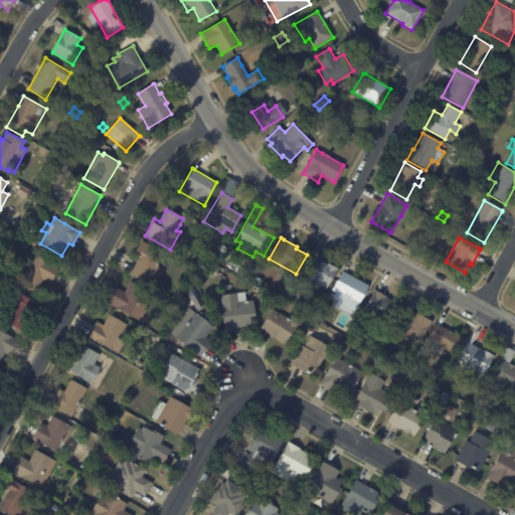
[(133,270),(139,259),(133,254),(141,241),(164,254),(148,283),(131,273),(133,270)]
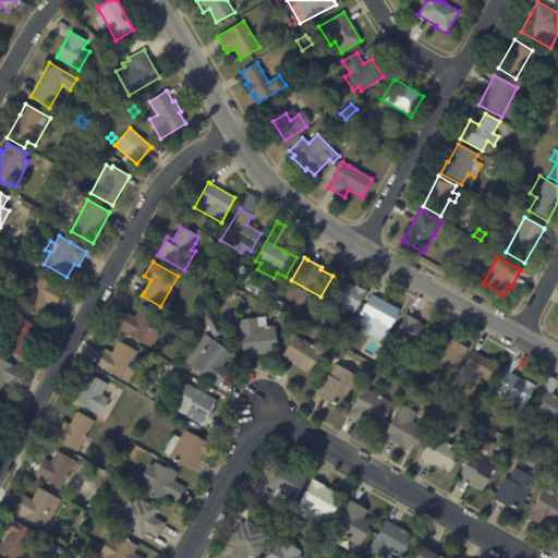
[(63,290),(53,307),(46,303),(39,316),(20,305),(27,290),(24,288),(31,277),(35,279),(37,275),(63,290)]
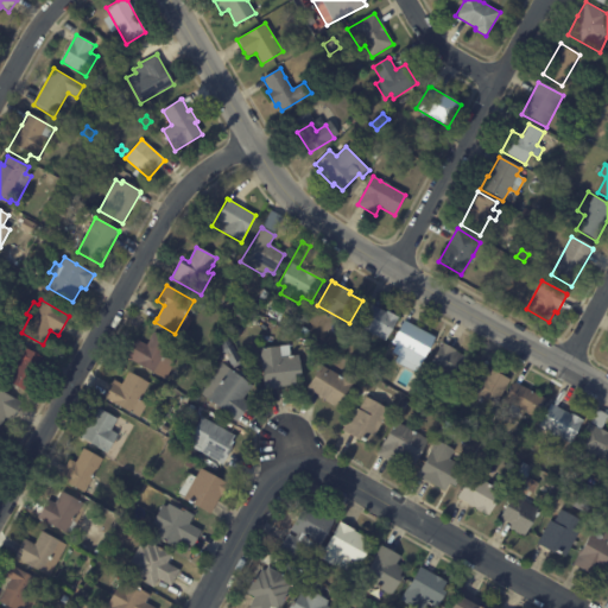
[(369,303),(387,312),(387,311),(398,318),(385,342),(354,324),(366,302),(369,303)]
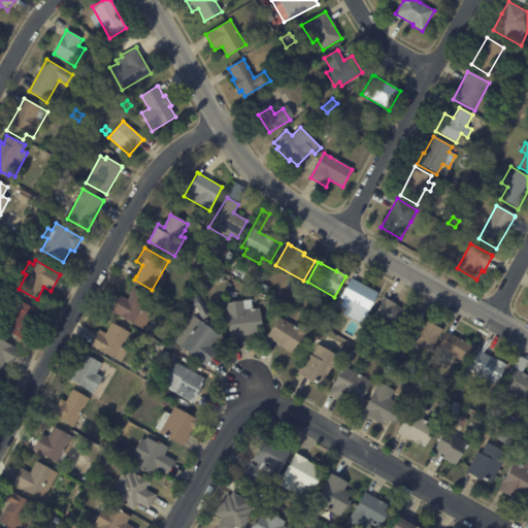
[(235,266),(246,272),(243,278),(232,272),(235,266)]
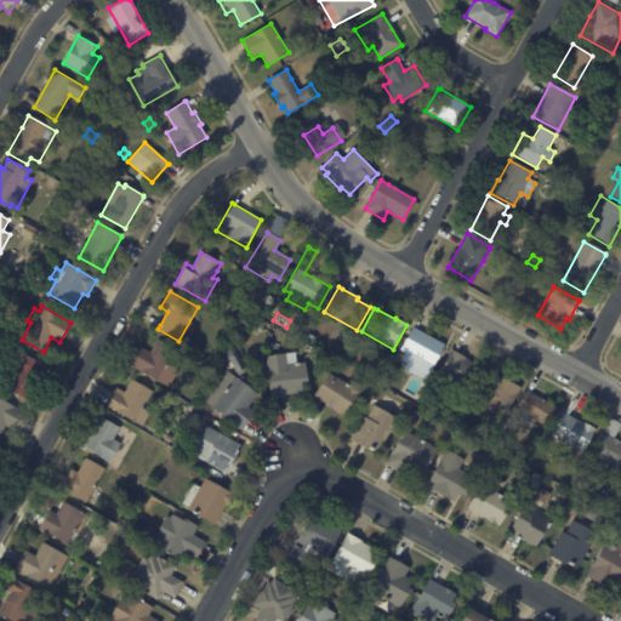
[(415,329),(445,346),(428,376),(400,360),(405,353),(400,351),(414,328),(415,329)]
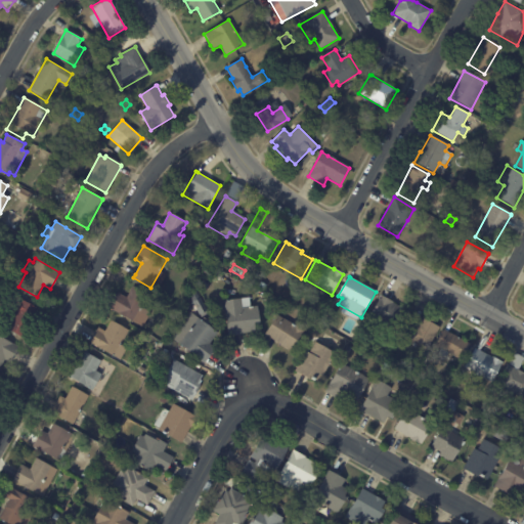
[(142,308),(134,323),(108,309),(118,294),(126,299),(133,287),(149,296),(142,308)]
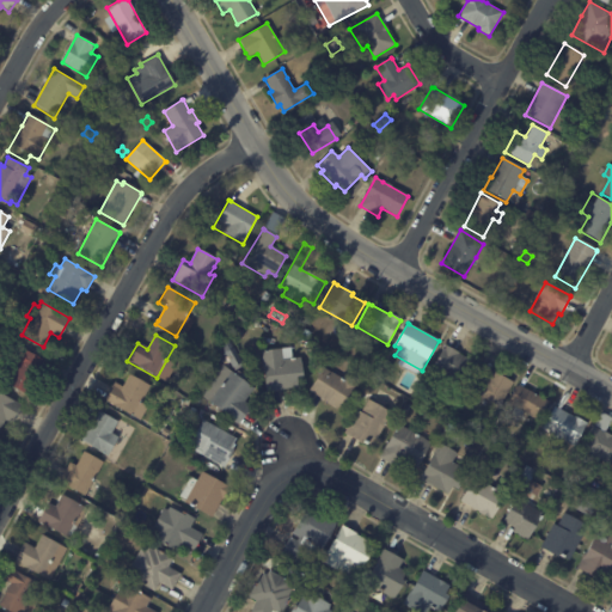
[(338,350),(341,344),(348,349),(346,355),(338,350)]
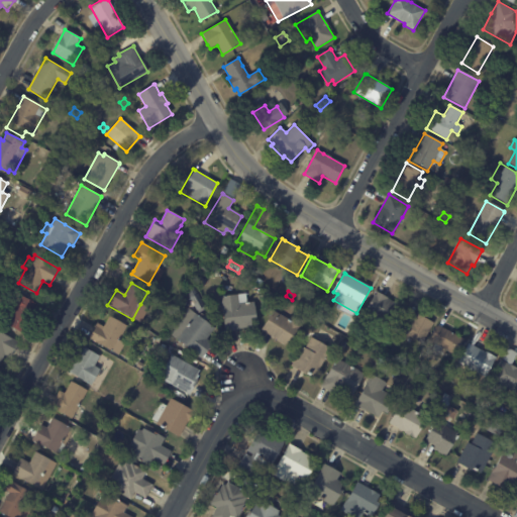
[(378,293),(389,299),(388,300),(402,307),(392,326),(365,312),(374,296),(376,291),(378,293)]
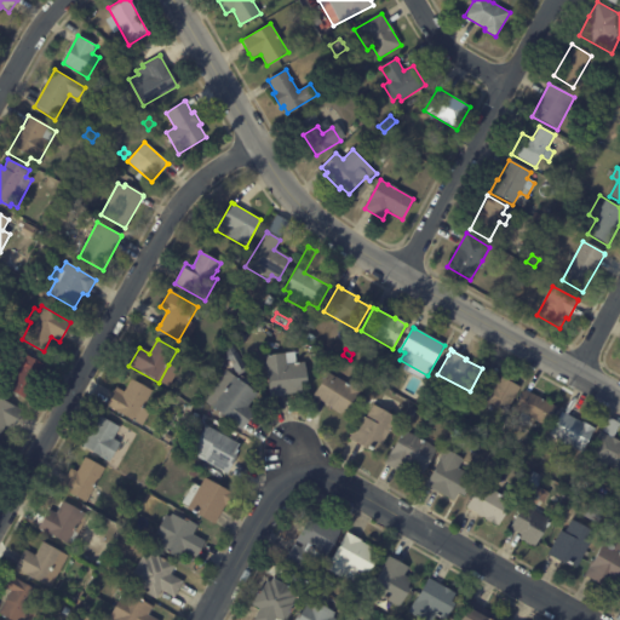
[(32,359),(46,367),(26,402),(0,388),(21,352),(32,359)]
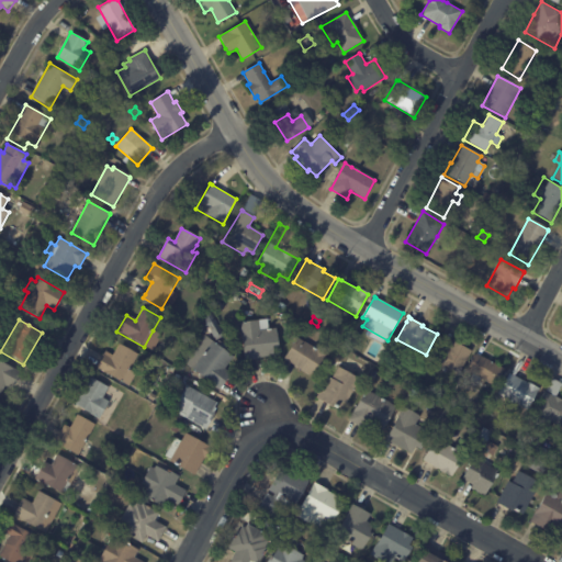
[(208,325),(215,321),(224,337),(216,340),(215,338),(214,338),(212,334),(209,335),(205,328),(209,327),(208,325)]
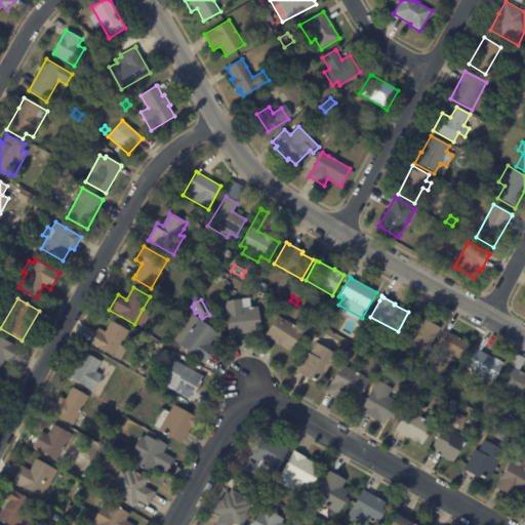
[(252,333),(242,334),(243,335),(228,337),(224,301),(242,300),(243,309),(257,307),(259,325),(256,326),(256,324),(254,324),(255,333),(252,333)]
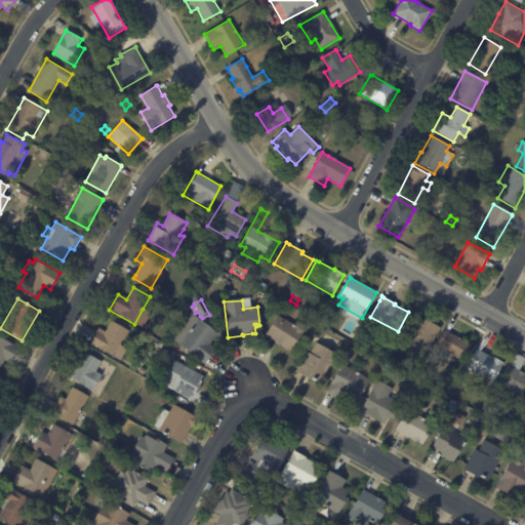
[(275,342),(266,336),(278,315),(305,331),(292,353),(275,342)]
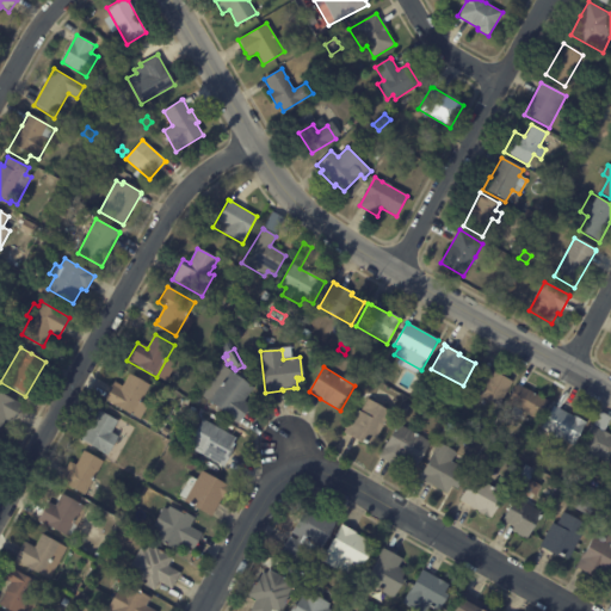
[(240,377),(254,388),(245,401),(252,406),(239,424),(209,401),(223,383),(218,380),(228,369),(240,377)]
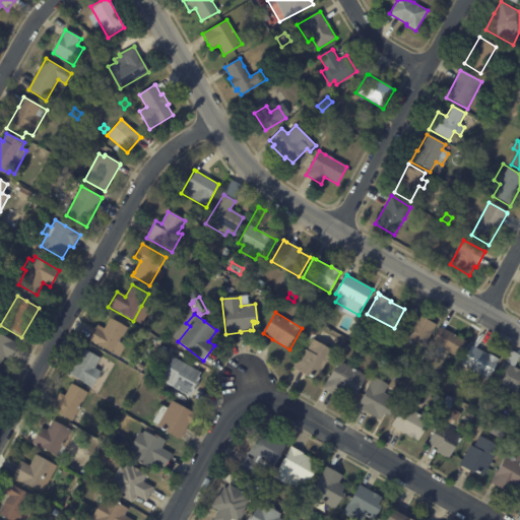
[(406,319),(415,324),(419,316),(437,325),(425,346),(397,331),(404,318),(406,319)]
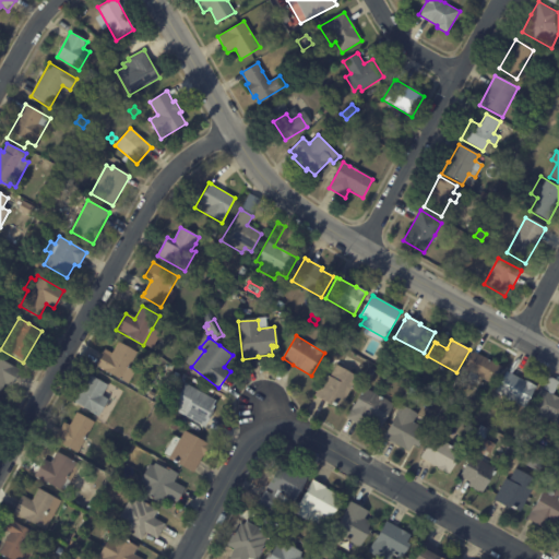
[(345,341),(355,345),(352,352),(342,346),(345,341)]
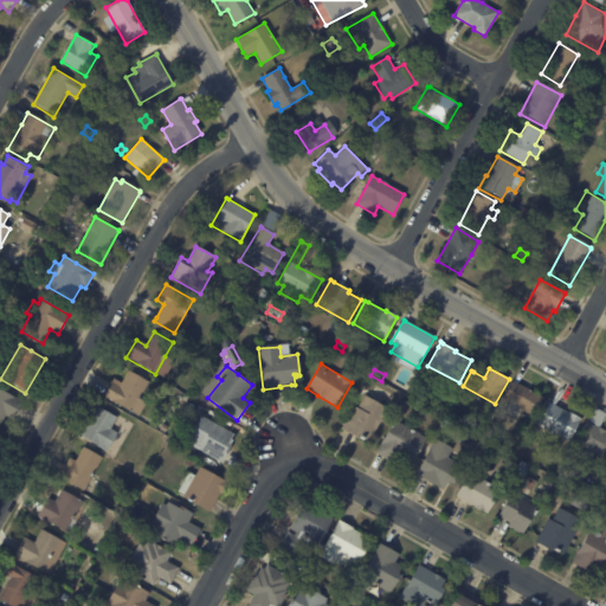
[(105,393),(111,384),(118,388),(128,372),(148,384),(140,399),(147,404),(140,417),(104,397),(105,393)]
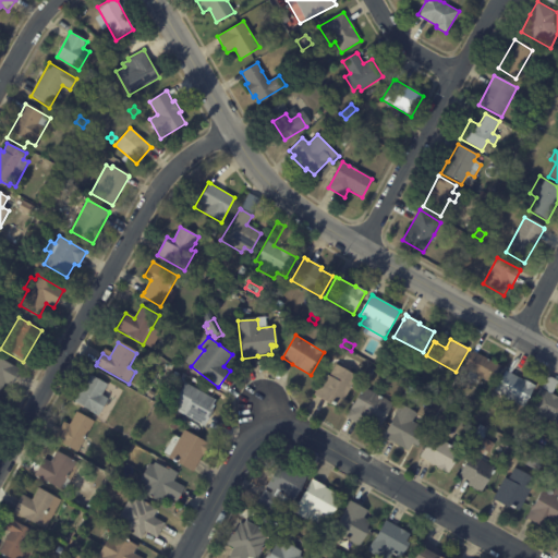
[(371,354),(365,351),(368,346),(374,349),(371,354)]
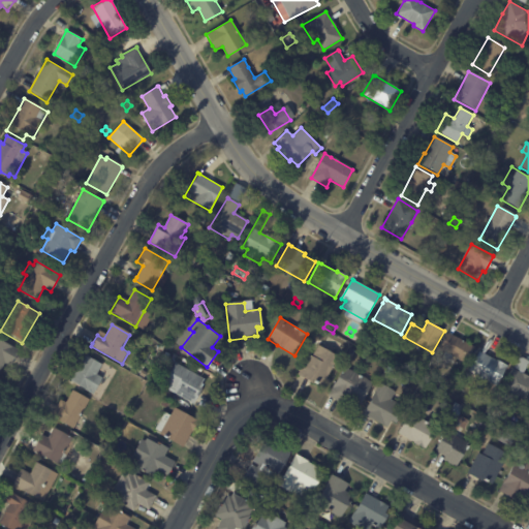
[(450,334),(474,348),(464,368),(452,362),(455,358),(439,349),(448,333),(450,334)]
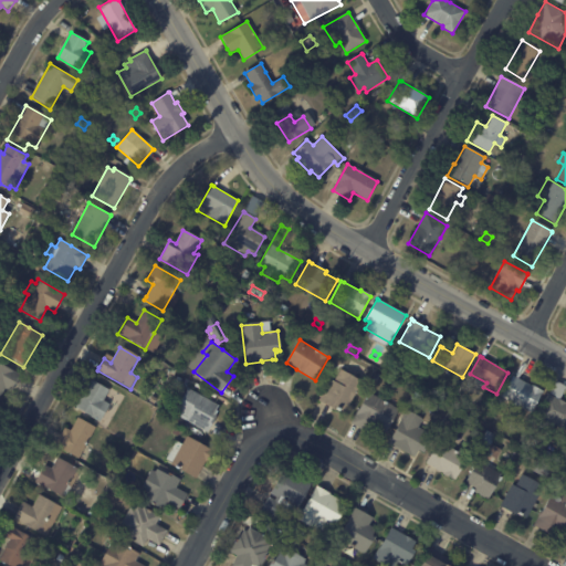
[(21,376),(11,392),(4,389),(0,397),(0,364),(21,375),(21,376)]
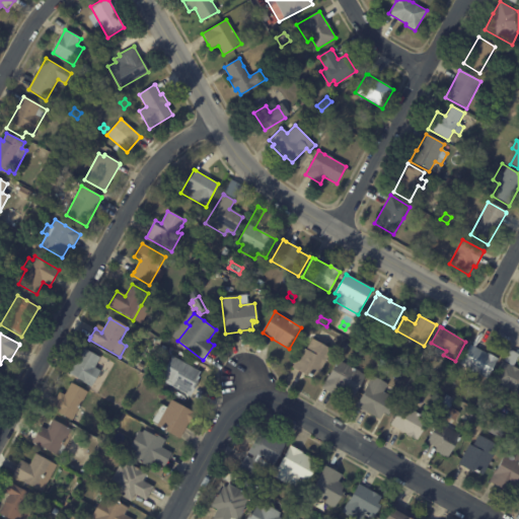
[(312,340),(332,351),(316,379),(313,378),(312,380),(292,369),(303,349),(306,351),(312,340)]
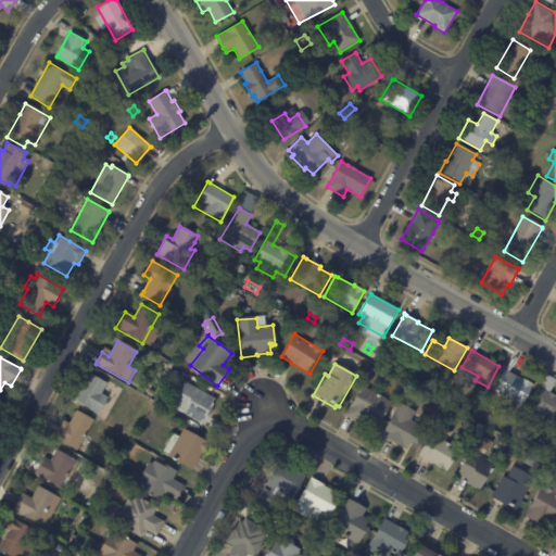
[(368,374),(371,369),(379,374),(376,378),(368,374)]
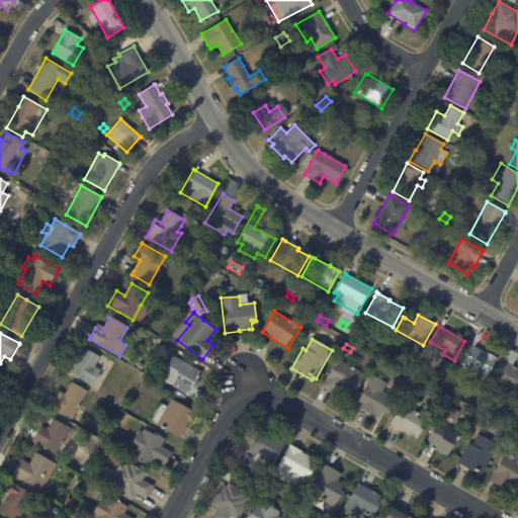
[(470,345),(487,354),(487,353),(497,359),(486,379),(458,364),(469,344),(470,345)]
